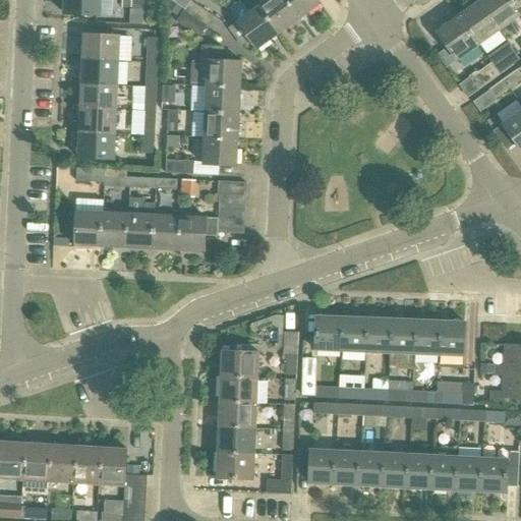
[(100,0),(63,0),(63,15),(100,16),(100,0)]
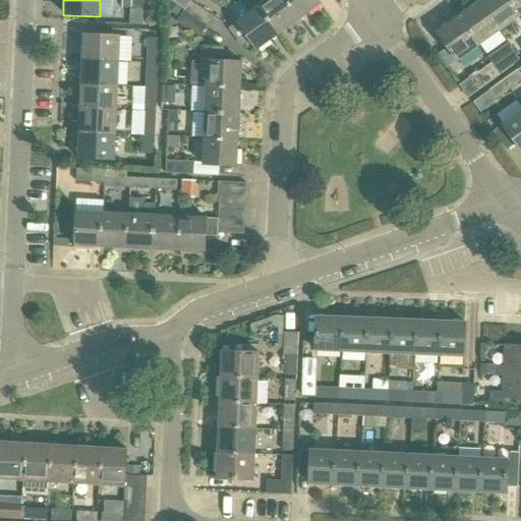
[(122,0),(122,9),(132,9),(132,0),(122,0)]
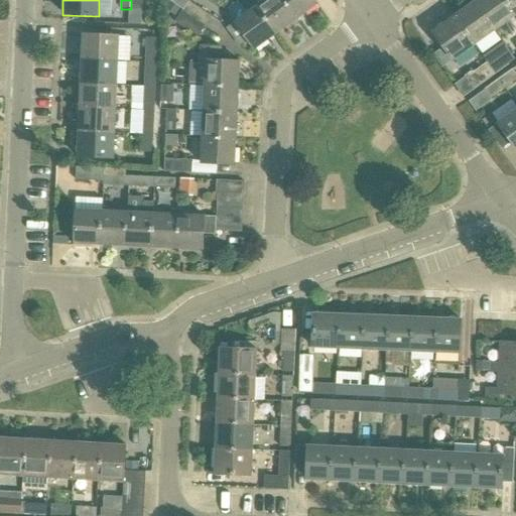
[(131,0),(131,9),(142,10),(142,0),(131,0)]
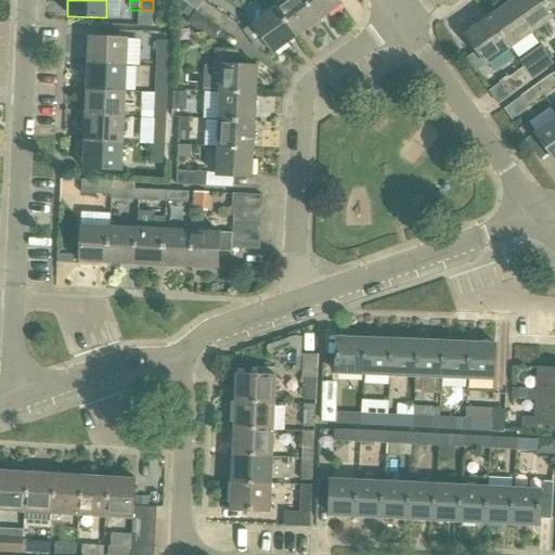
[(183,0),(178,10),(189,17),(193,12),(195,9),(183,0)]
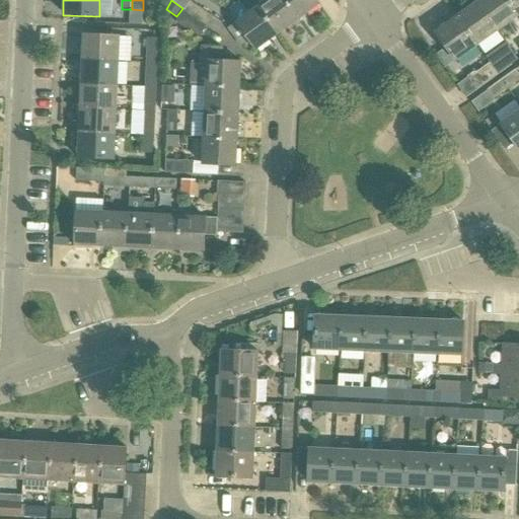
[(267,0),(257,7),(277,34),(298,20),(284,0),(267,0)]
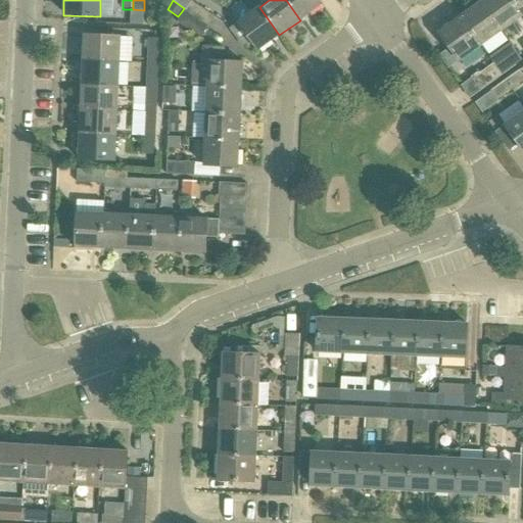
[(319,0),(286,0),(300,20),(323,4),(319,0)]
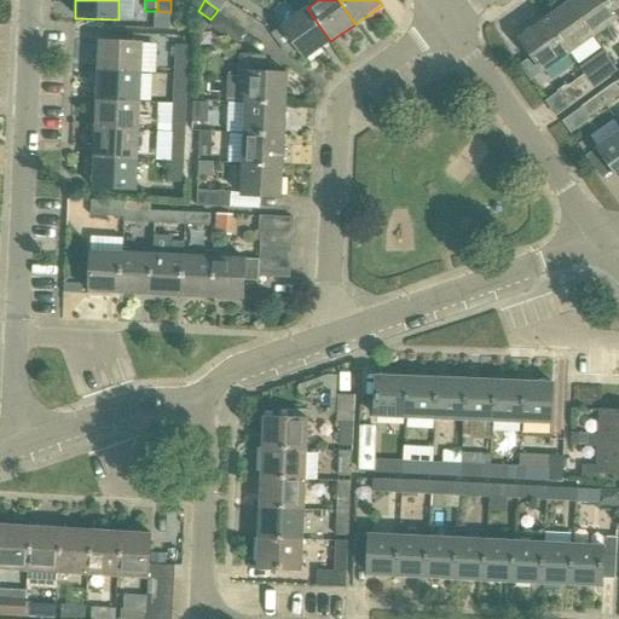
[(571,0),(568,1),(593,35),(617,18),(605,0),(571,0)]
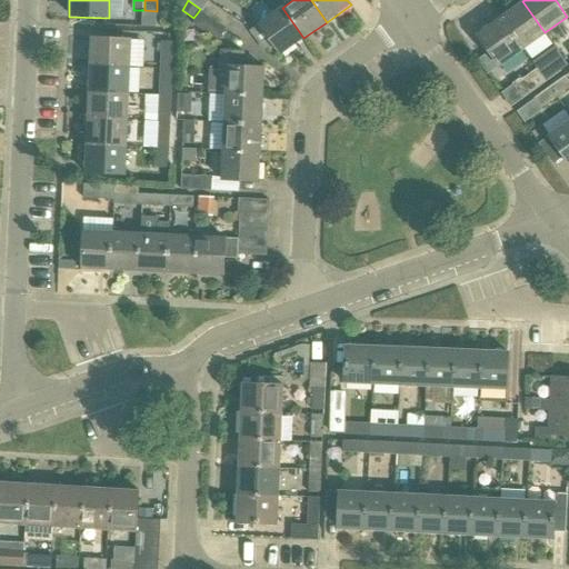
[(568,0),(556,0),(567,17),(568,15),(568,0)]
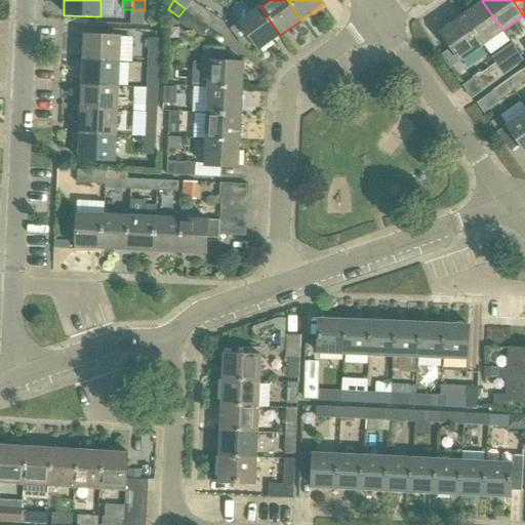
[(183,11),(207,29),(214,17),(191,2),(189,1),(185,8),(183,11)]
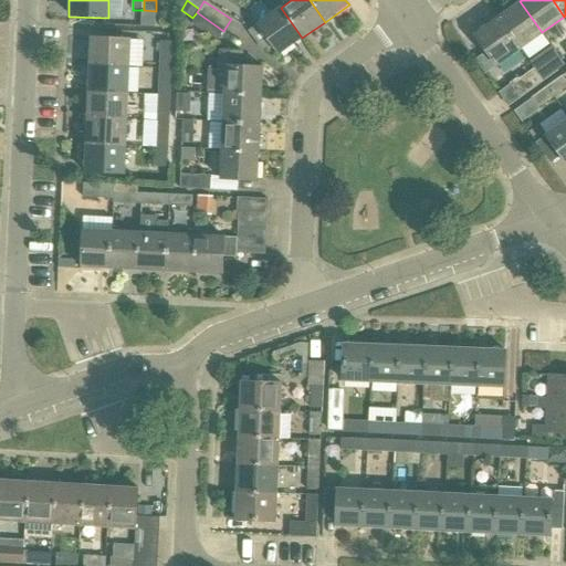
[(520,1),(498,18),(520,49),(542,32),(520,1)]
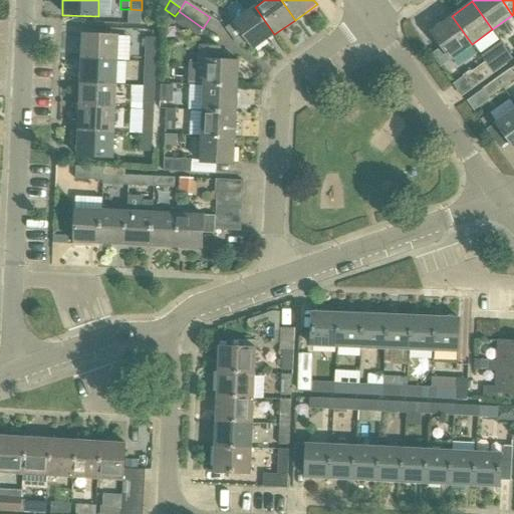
[(274,34),(255,7),(234,22),(235,23),(227,28),(240,46),(247,40),(254,49),(274,34)]
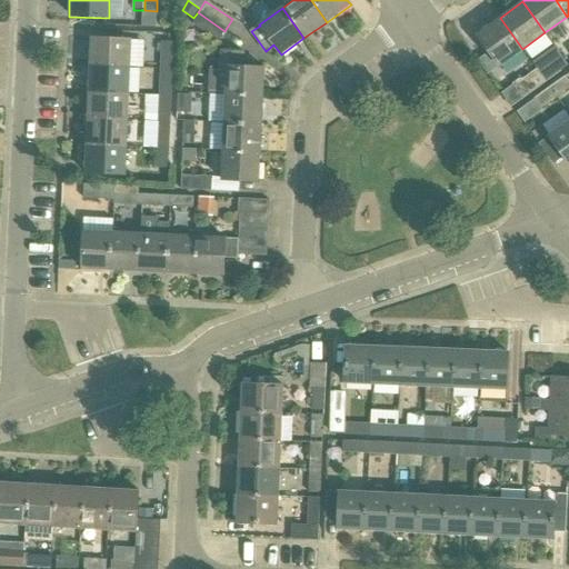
[(198,12),(193,18),(190,25),(217,42),(225,31),(198,12)]
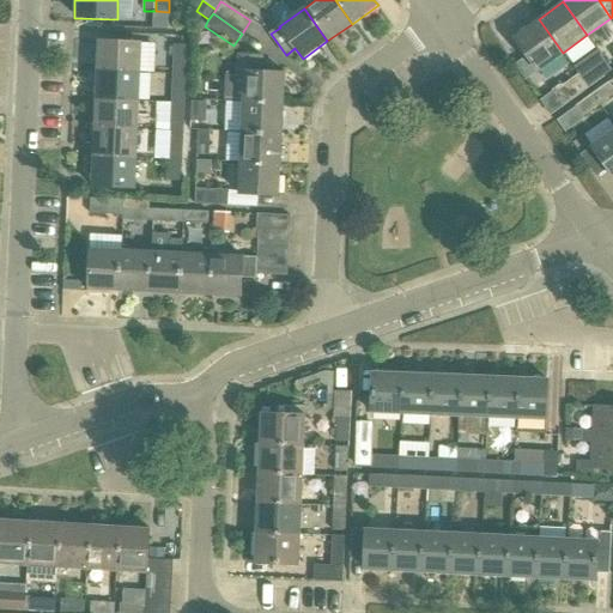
[(563,53),(539,19),(514,37),(519,43),(515,46),(523,59),(527,56),(538,71),(563,53)]
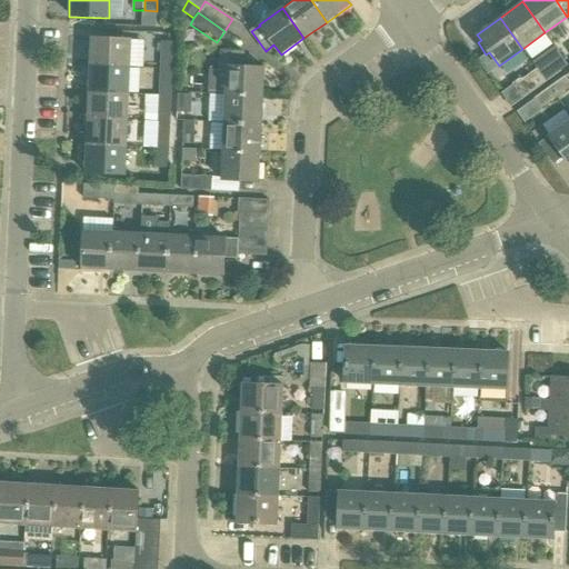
[(89,67),(128,69),(129,41),(90,40),(89,67)]
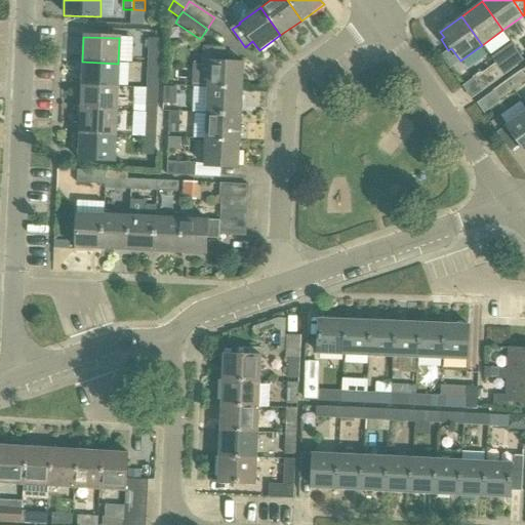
[(149,56),(160,56),(161,38),(150,38),(149,56)]
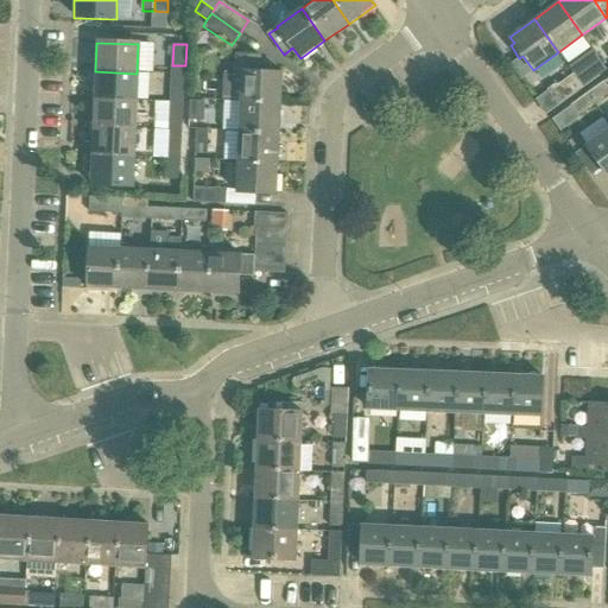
[(234,103),(242,103),(282,106),(283,73),(259,71),(260,56),(236,55),(234,103)]
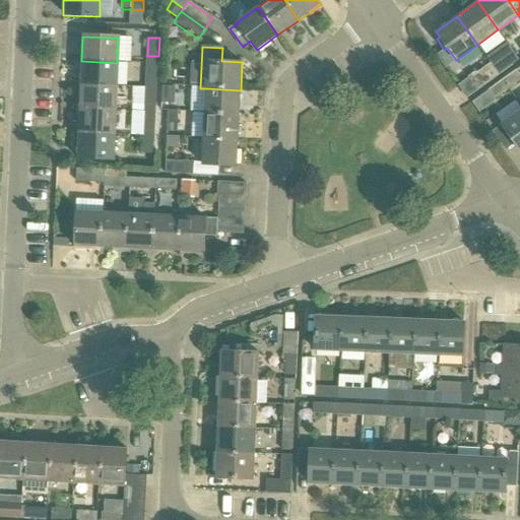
[(507,57),(493,67),(500,75),(513,66),(507,57)]
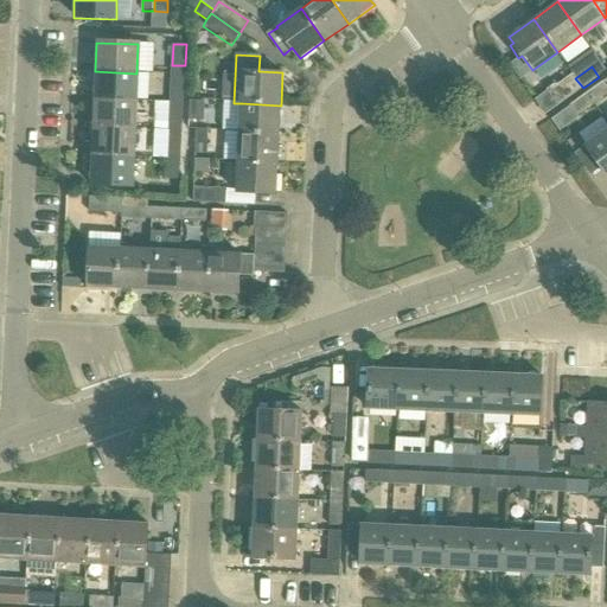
[(234,91),(234,69),(223,69),(222,91),(234,91)]
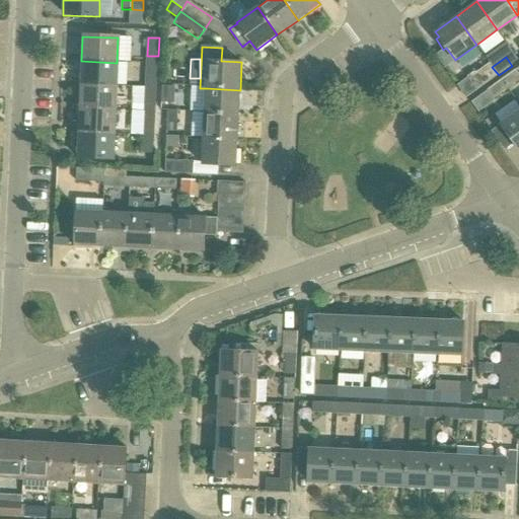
[(117,63),(81,61),(80,85),(116,87),(117,63)]
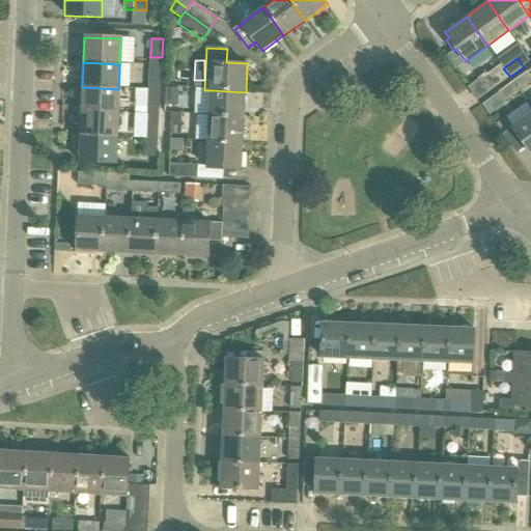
[(149,82),(161,83),(161,64),(150,64),(149,82)]
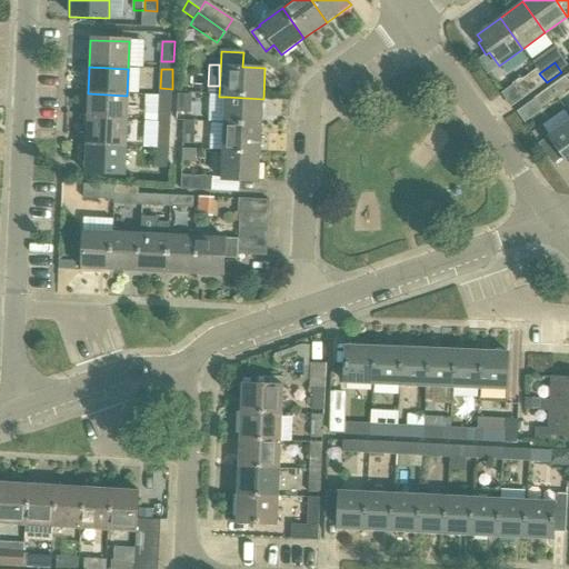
[(523,99),(547,82),(539,73),(537,69),(522,80),(521,78),(512,85),(523,99)]
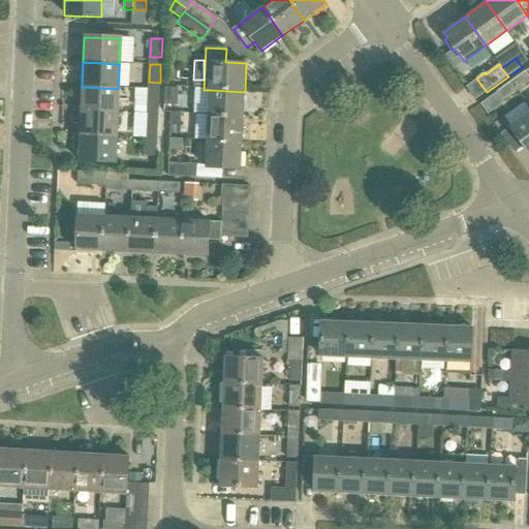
[(511,82),(518,91),(528,82),(528,75),(526,71),(511,82)]
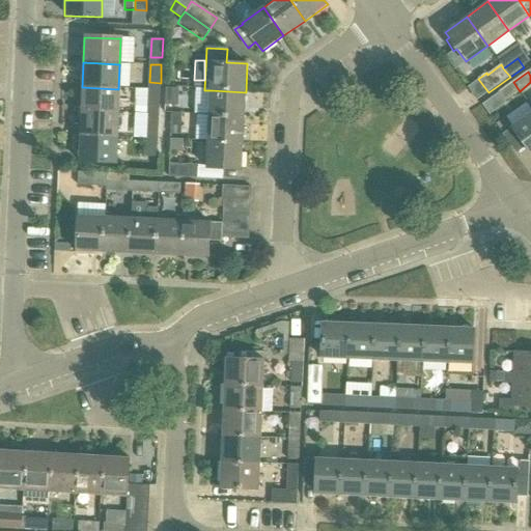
[(520,91),(513,82),(499,92),(505,102),(520,91)]
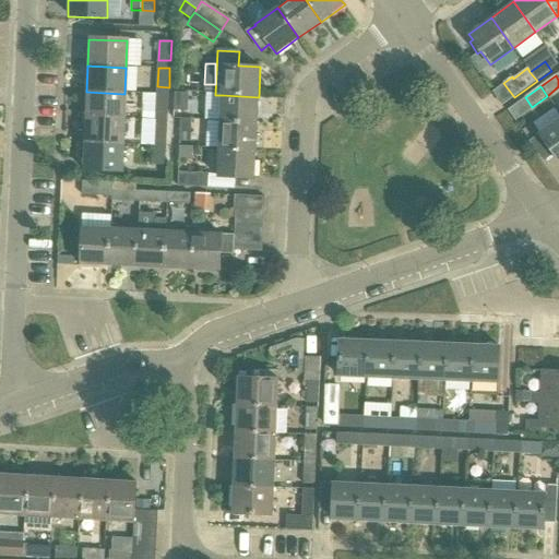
[(86,92),(85,119),(123,120),(125,94),(86,92)]
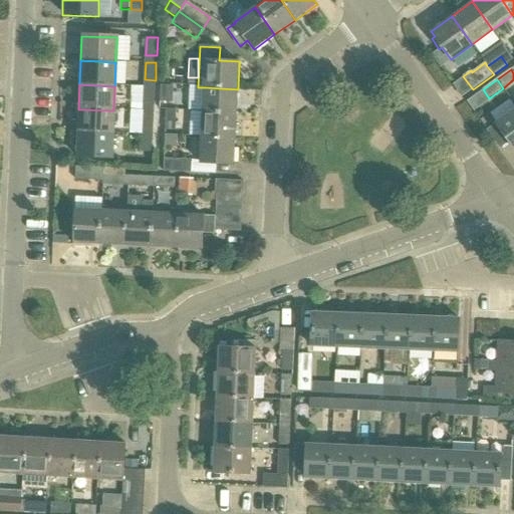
[(160,101),(171,101),(172,85),(161,85),(160,101)]
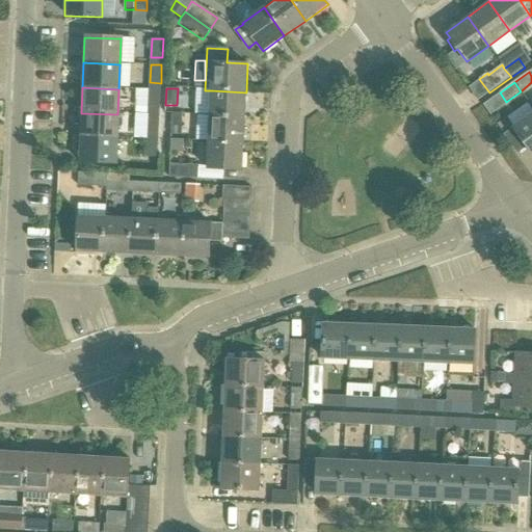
[(149,107),(159,108),(160,89),(149,89),(149,107)]
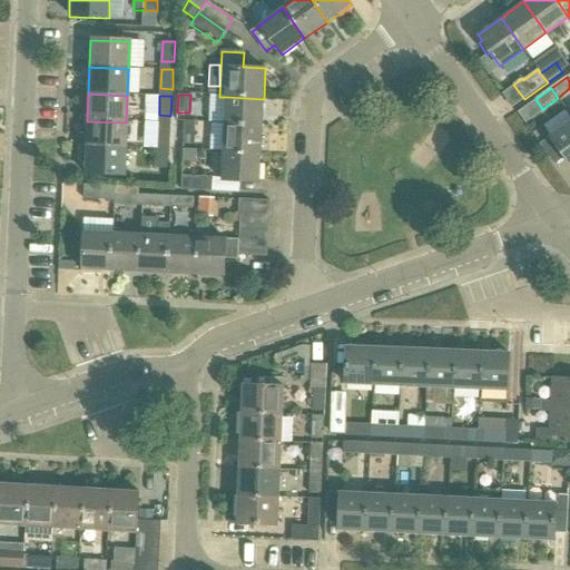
[(264,99),(227,97),(225,126),(262,127),(264,99)]
